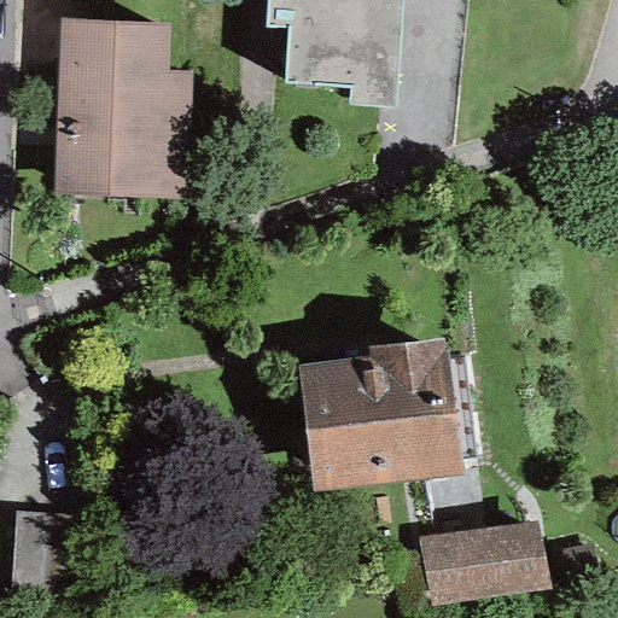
[(348,105),(395,106),(400,0),(264,0),(263,28),(284,28),(283,85),(349,86),(348,105)]
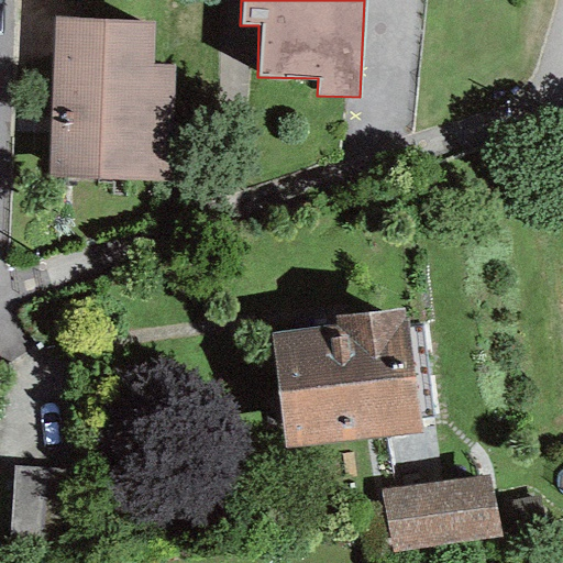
[(52,15),(47,179),(174,183),(177,63),(155,63),(156,18),(52,15)]
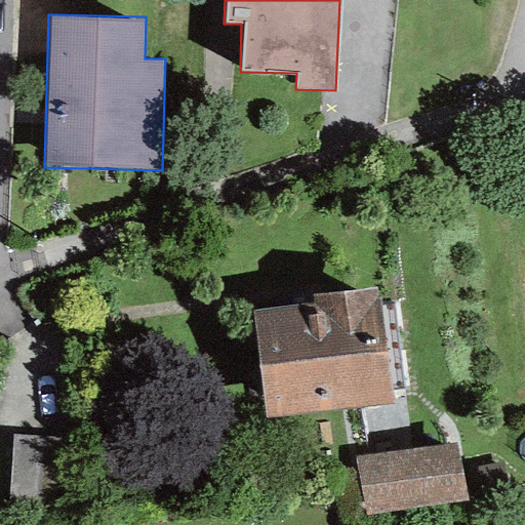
[(252,312),(265,418),(392,404),(377,288),(311,295),(313,305),(252,312)]
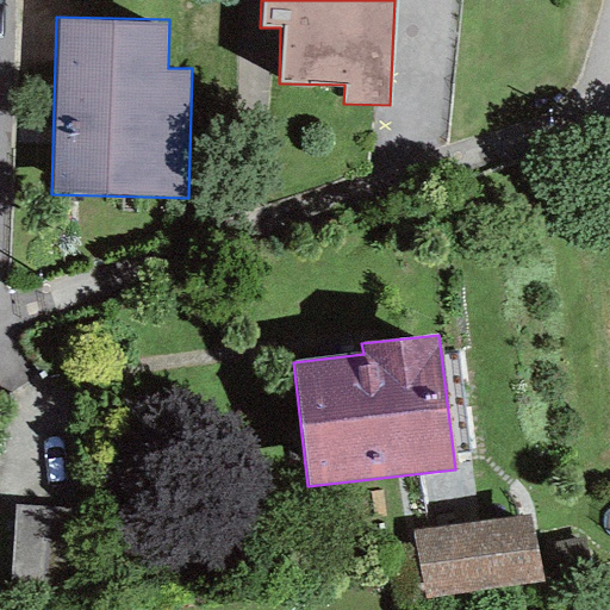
[(76,587),(81,510),(13,508),(8,584),(76,587)]
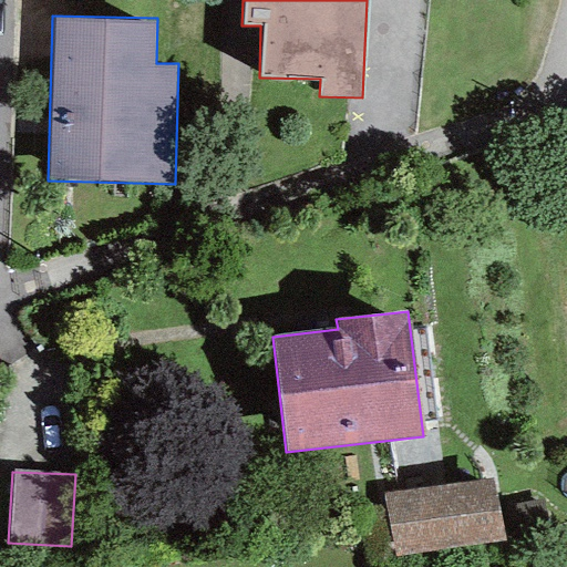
[(491,478),(383,494),(395,556),(503,542),(491,478)]
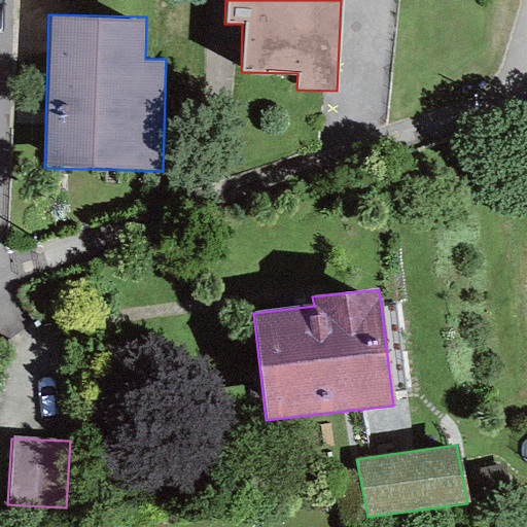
All buildings are outlined.
